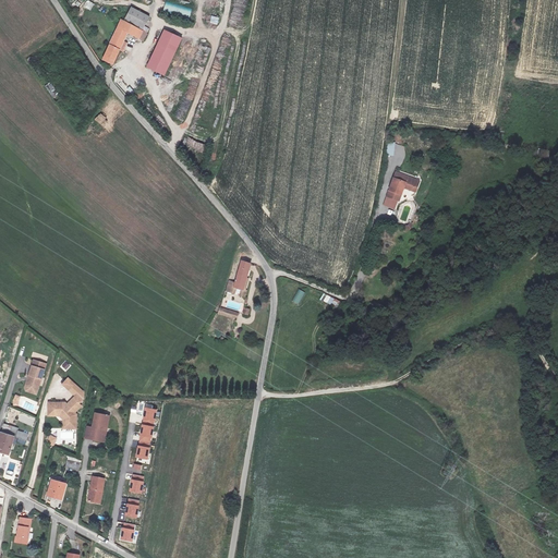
[(87,0),(86,0),(83,7),(91,11),(95,4),(87,0)]
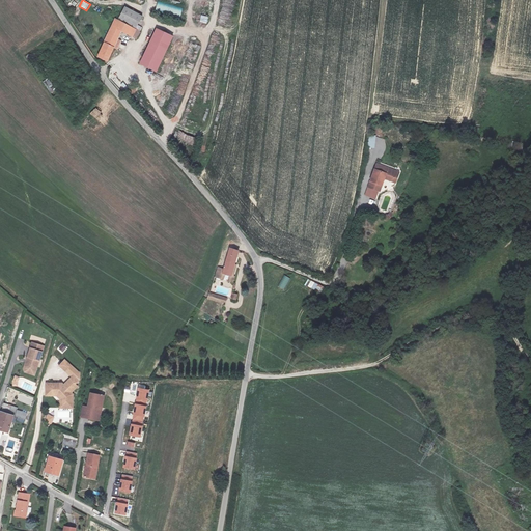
[(179,19),(183,8),(158,1),(155,11),(179,19)]
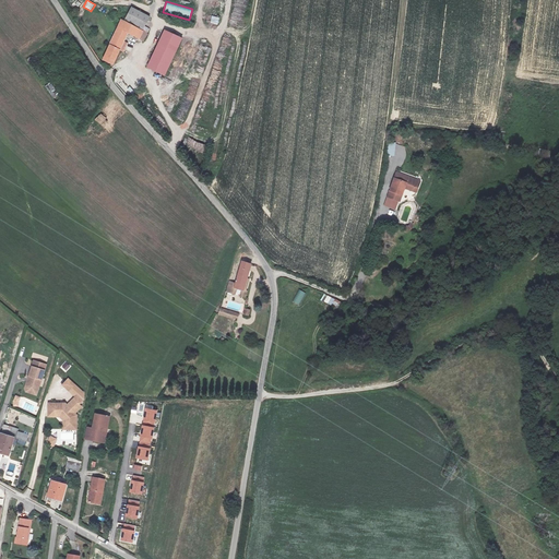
[(125,19),(143,30),(150,18),(131,7),(125,19)]
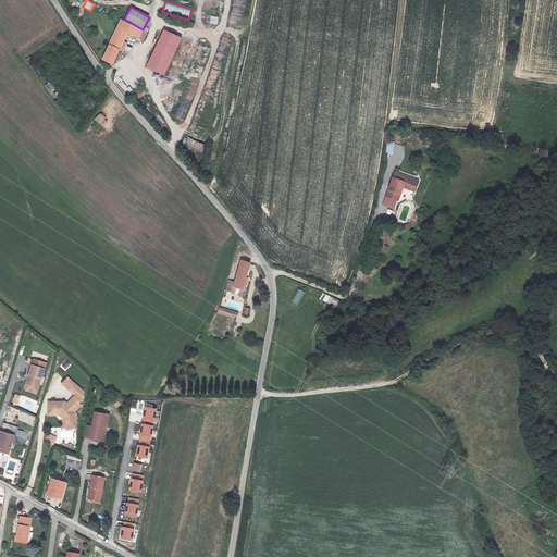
[(210,16),(209,24),(217,25),(219,17),(210,16)]
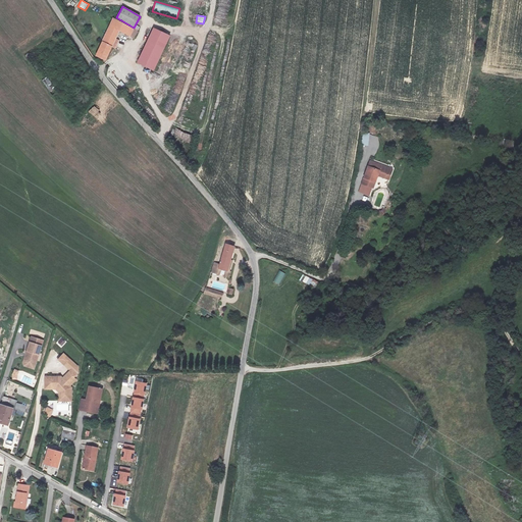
[(99,45),(109,50),(119,30),(129,35),(134,28),(116,17),(113,16),(99,45)]
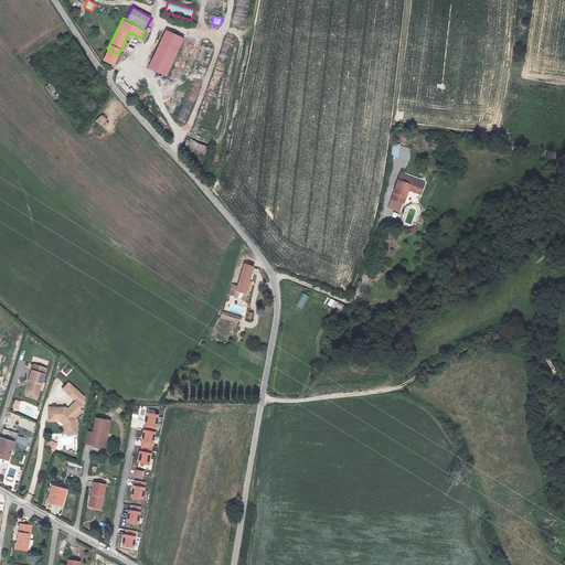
[(164,42),(170,31),(167,29),(161,41),(164,42)]
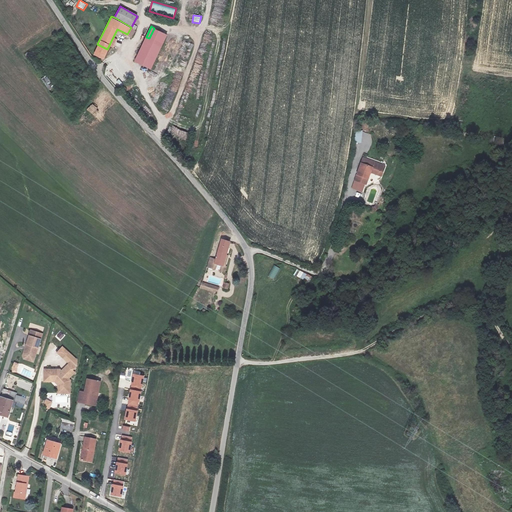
[(149,38),(137,61),(150,67),(167,34),(154,28),(149,38)]
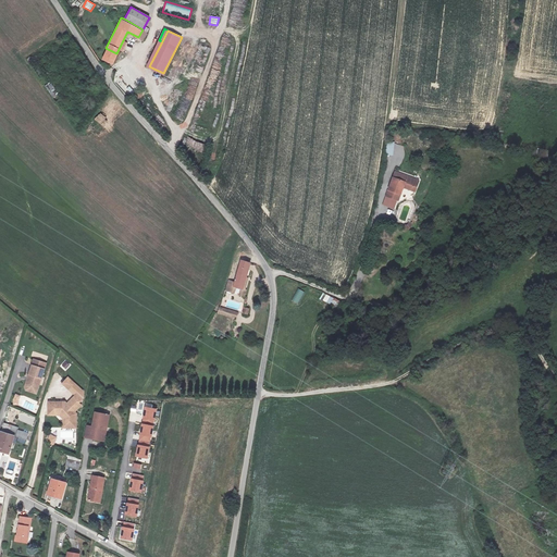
[(149,66),(162,41),(159,40),(146,65),(149,66)]
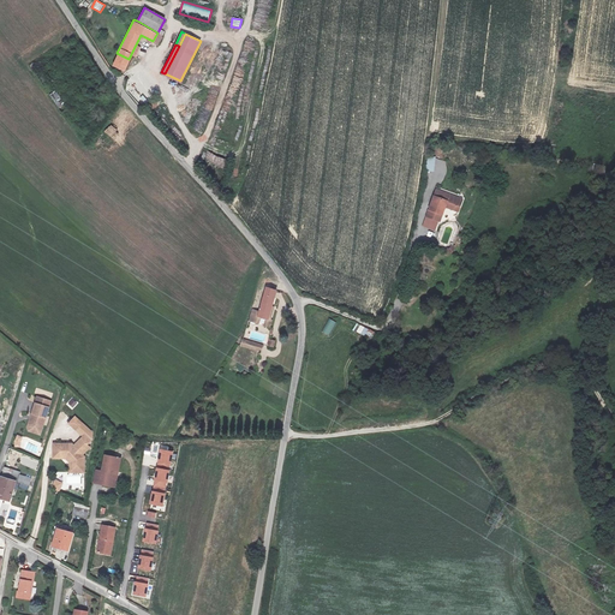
[(129,59),(117,53),(112,64),(124,70),(129,59)]
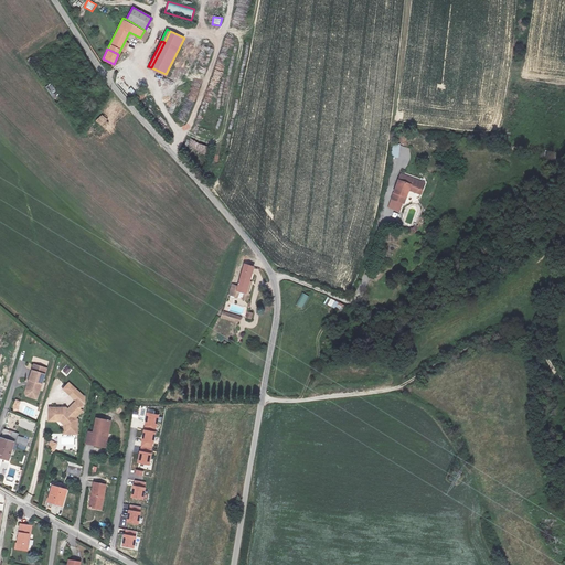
[(129,97),(135,93),(118,75),(113,81),(129,97)]
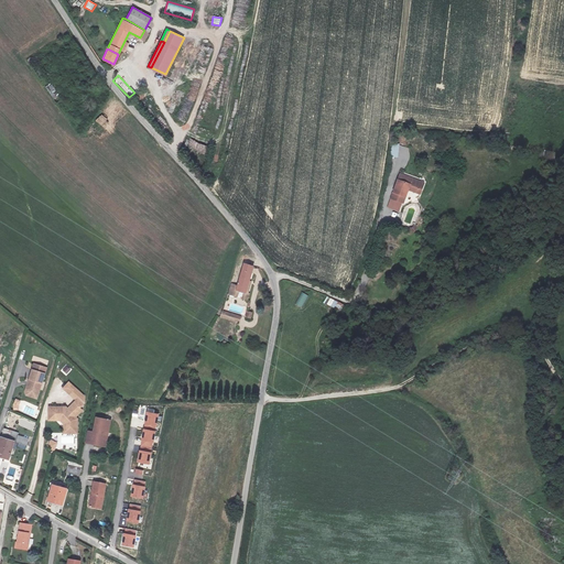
[(424,183),(400,174),(396,185),(408,190),(420,194),(424,183)]
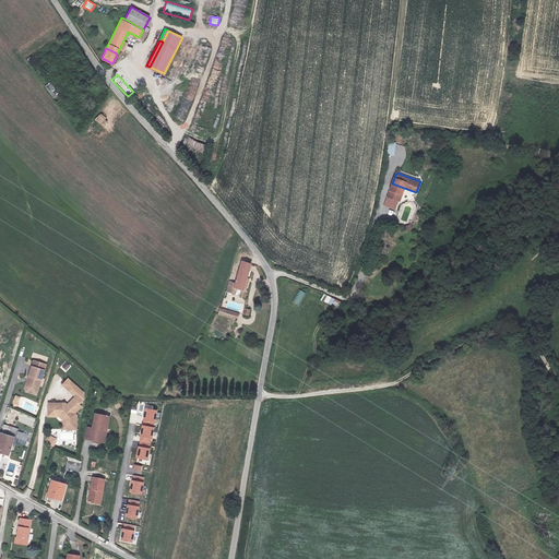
[(404,188),(392,183),(384,205),(396,210),(404,188)]
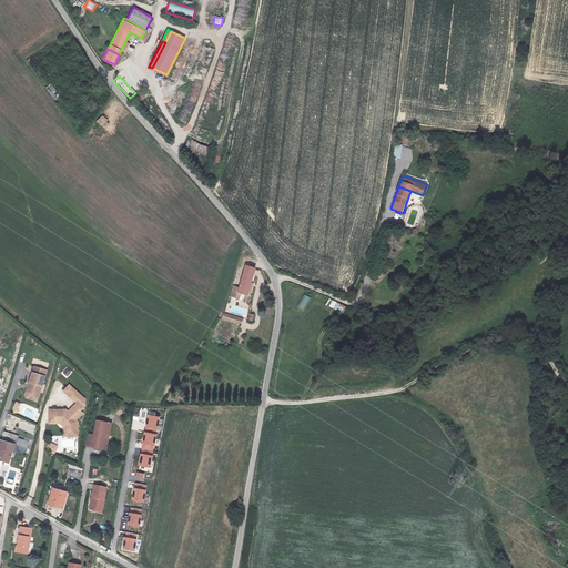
[(239,288),(234,286),(231,296),(236,298),(239,293),(247,295),(246,301),(250,302),(251,295),(250,295),(251,288),(250,288),(254,269),(245,265),(239,288)]
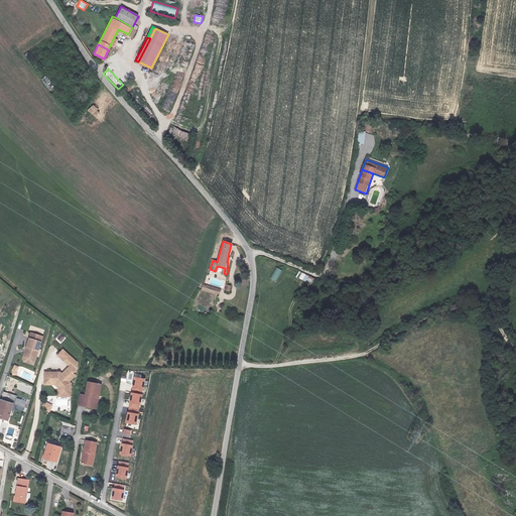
[(275,281),(281,270),(276,267),(270,278),(275,281)]
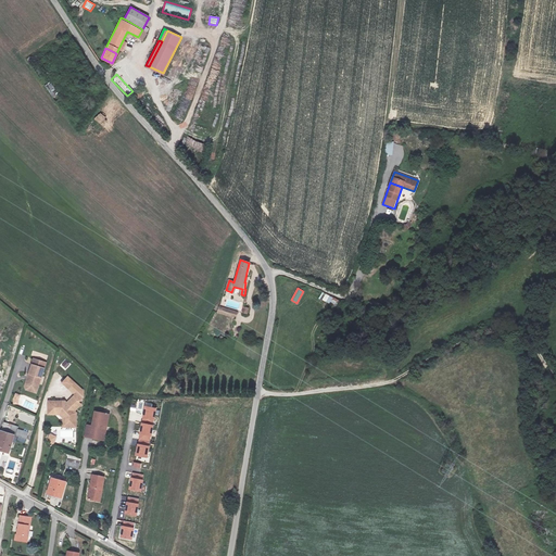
[(337,306),(339,300),(321,293),(319,300),(337,306)]
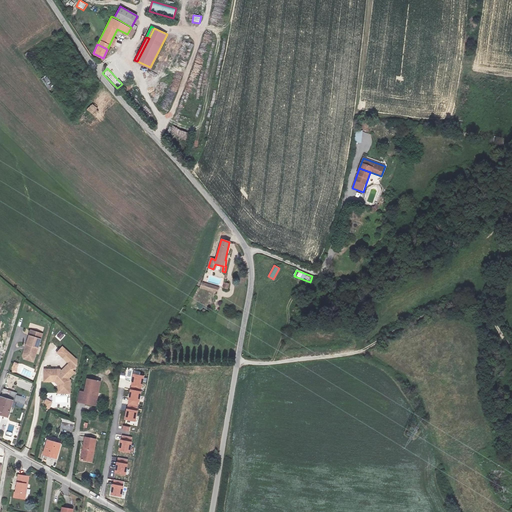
[(218,293),(219,286),(201,283),(200,290),(218,293)]
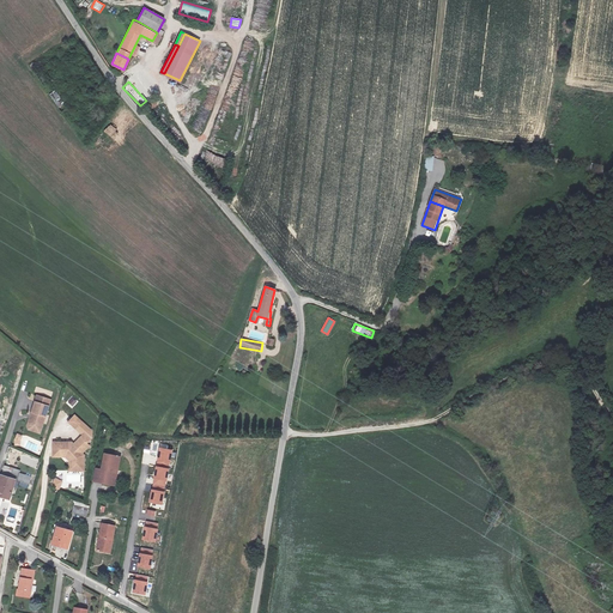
[(48,406),(34,402),(30,414),(31,414),(29,425),(41,429),(48,406)]
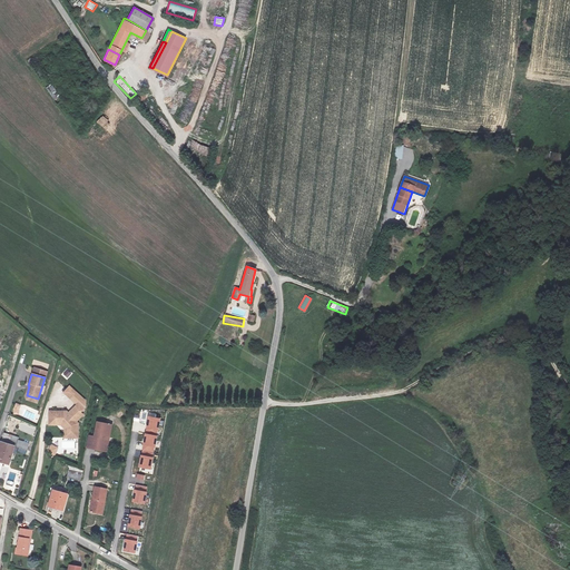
[(37,403),(38,399),(27,395),(29,385),(28,385),(23,399),(37,403)]
